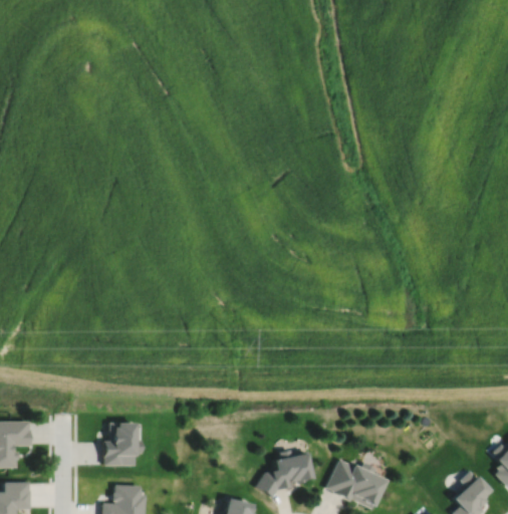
[(0,421),(0,468),(17,468),(17,459),(19,459),(19,451),(13,451),(13,446),(31,445),(31,429),(29,429),(29,421),(0,421)]
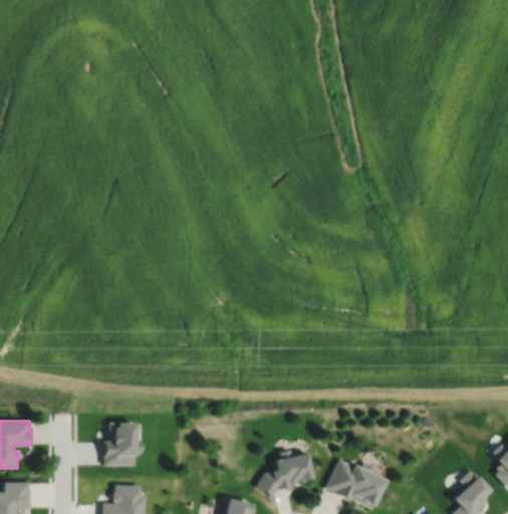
[(109,422),(109,441),(104,441),(104,457),(105,457),(104,465),(136,465),(136,453),(143,453),(143,440),(136,440),(136,423),(118,423),(118,422),(109,422)]
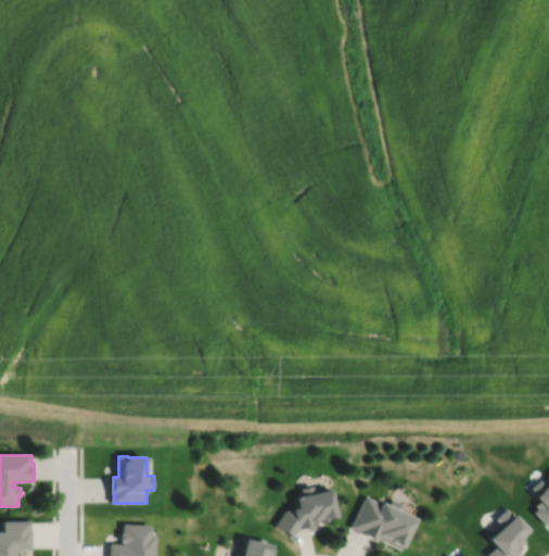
[(543,479),(534,488),(538,493),(535,496),(540,502),(537,505),(539,508),(536,512),(548,525),(548,478),(545,481),(543,479)]
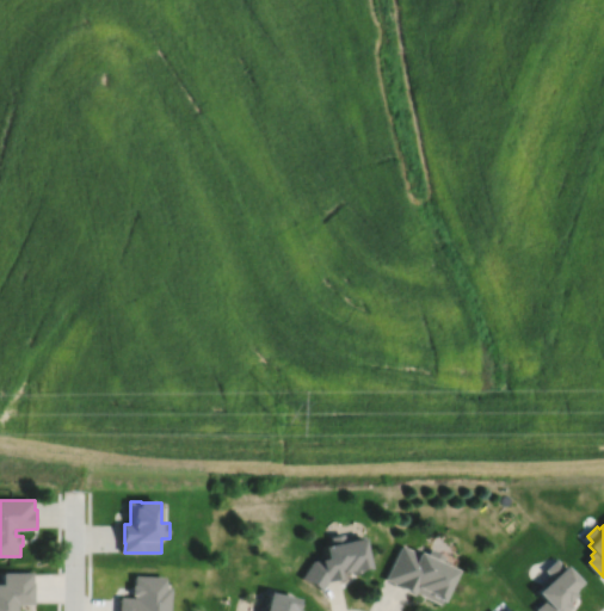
[(316,561),(325,560),(330,559),(327,547),(336,545),(334,537),(347,534),(349,541),(368,536),(371,553),(369,553),(373,568),(363,571),(364,573),(355,575),(353,572),(347,573),(349,579),(331,582),(326,591),(306,578),(316,561)]
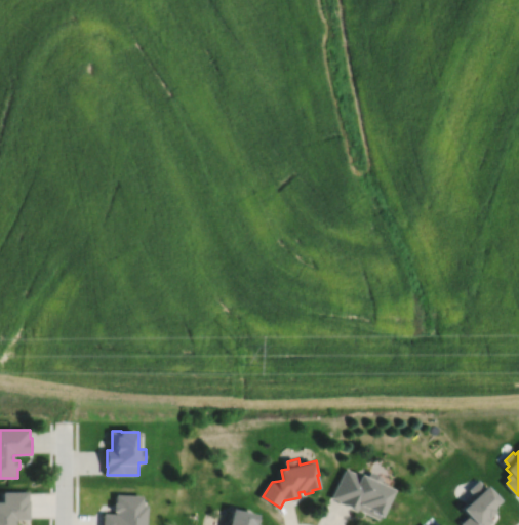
[(350,469),(335,498),(343,501),(343,503),(359,512),(361,510),(381,520),(383,518),(396,491),(383,485),(387,478),(374,473),(371,479),(363,475),(363,476),(350,469)]
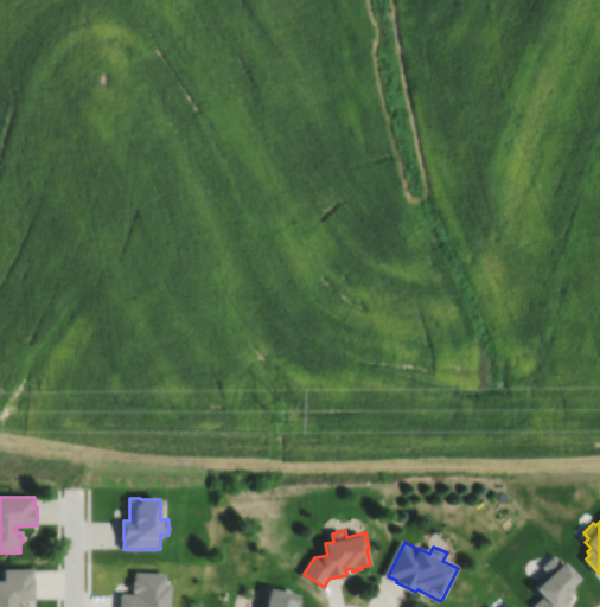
[(556,555),(544,567),(549,572),(541,580),(544,583),(538,589),(546,598),(537,606),(567,606),(572,602),(566,596),(578,586),(574,583),(579,579),(556,555)]
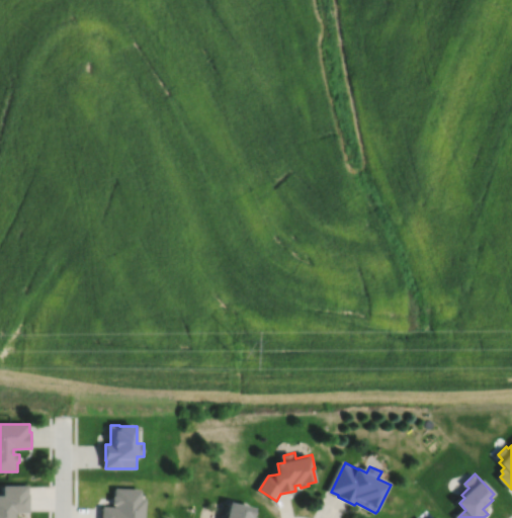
[(5,487),(5,496),(0,496),(0,517),(16,517),(16,513),(31,513),(30,494),(29,494),(29,486),(5,487)]
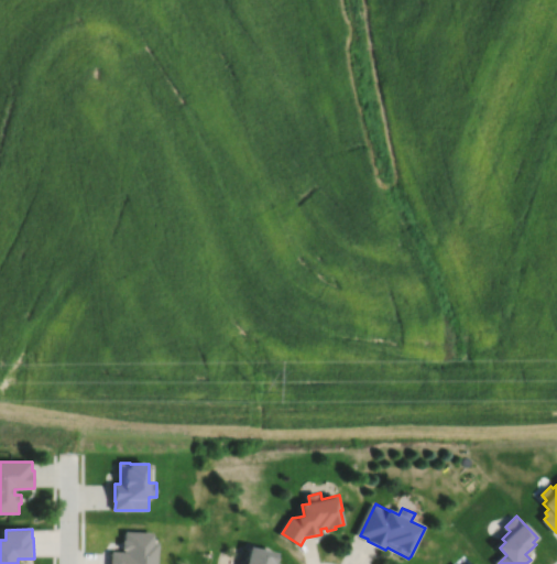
[(127,531),(127,541),(123,541),(123,550),(127,550),(126,553),(113,552),(112,563),(159,563),(161,543),(154,543),(155,533),(127,531)]
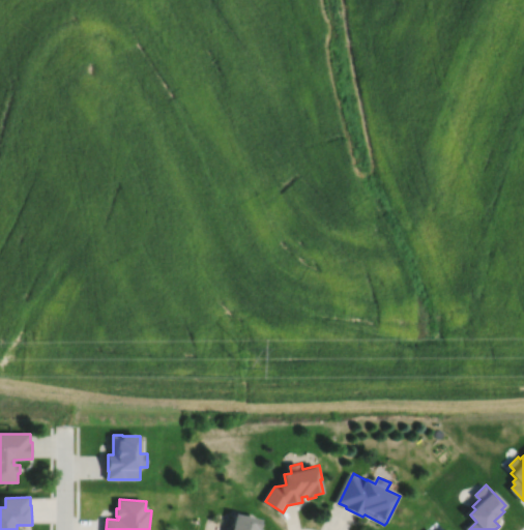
[(235,514),(231,529),(263,529),(259,529),(261,521),(235,514)]
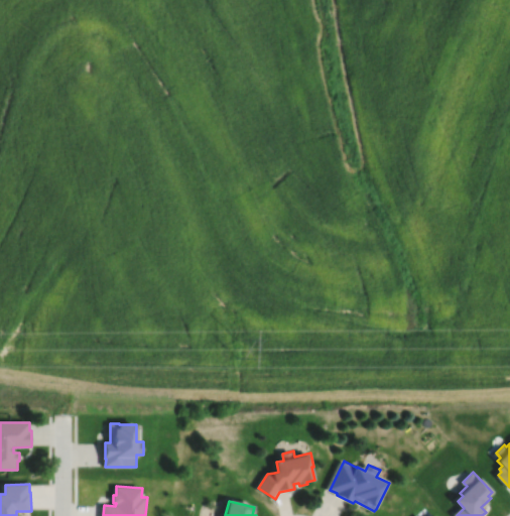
All buildings are outlined.
